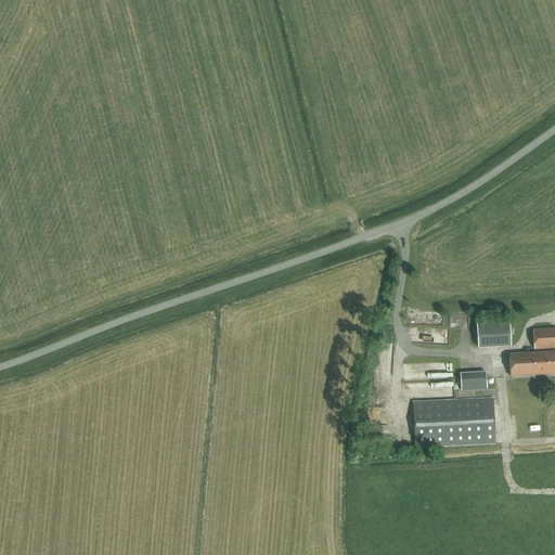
[(510,324),(476,326),(477,348),(511,346),(510,324)]
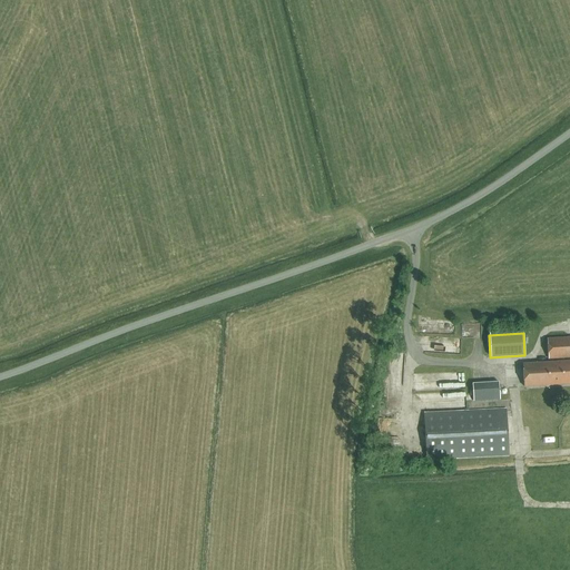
[(443,351),(458,351),(458,336),(420,336),(419,350),(433,350),(433,343),(443,343),(443,351)]
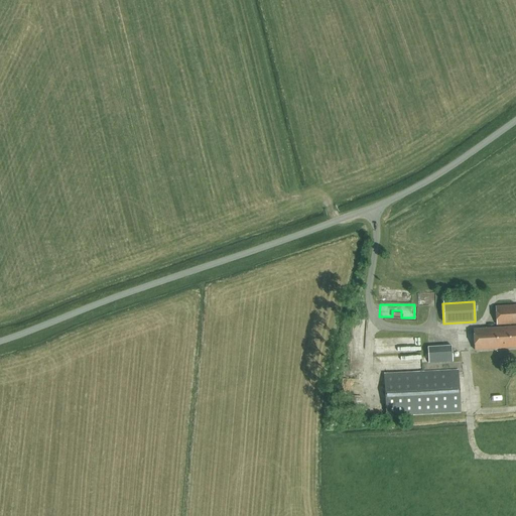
[(515,327),(473,330),(474,351),(515,348),(515,305),(495,307),(496,326),(515,324),(515,327)]
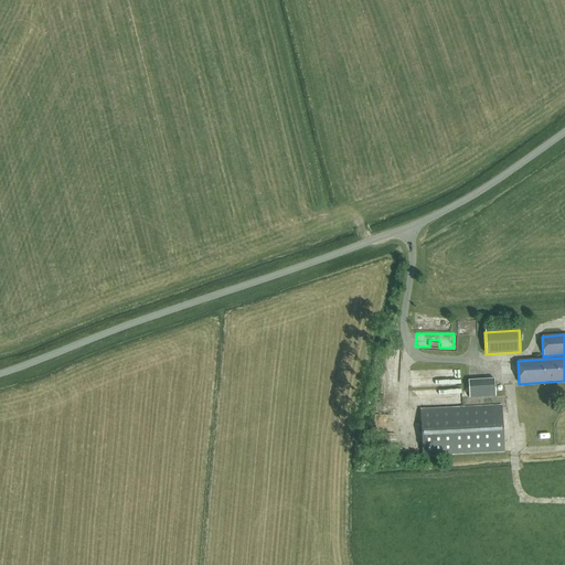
[(458,366),(425,368),(425,384),(459,383),(458,366)]
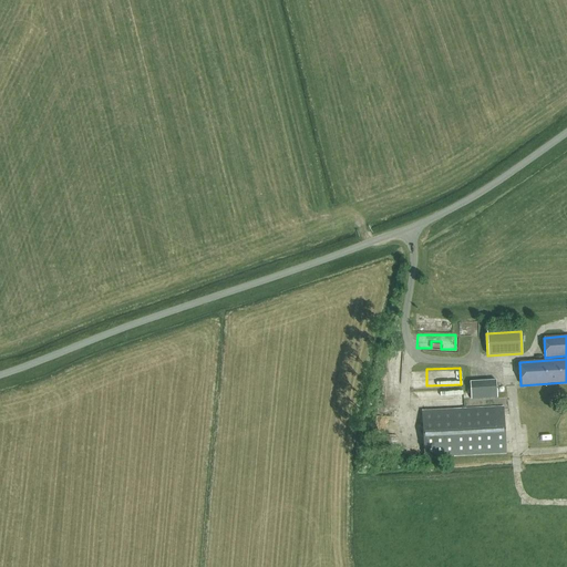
[(496,381),(470,382),(471,399),(497,398),(496,381)]
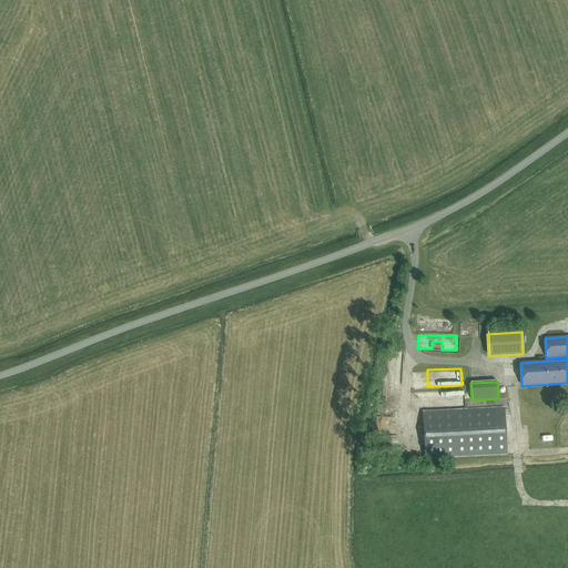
[(425,405),(462,406),(462,392),(425,391),(425,405)]
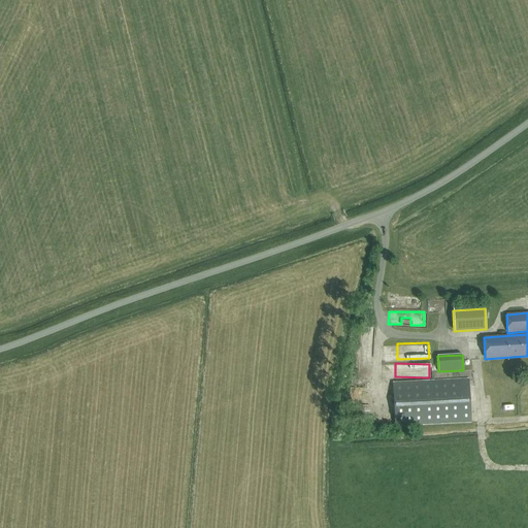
[(395,426),(470,423),(468,380),(393,384),(395,426)]
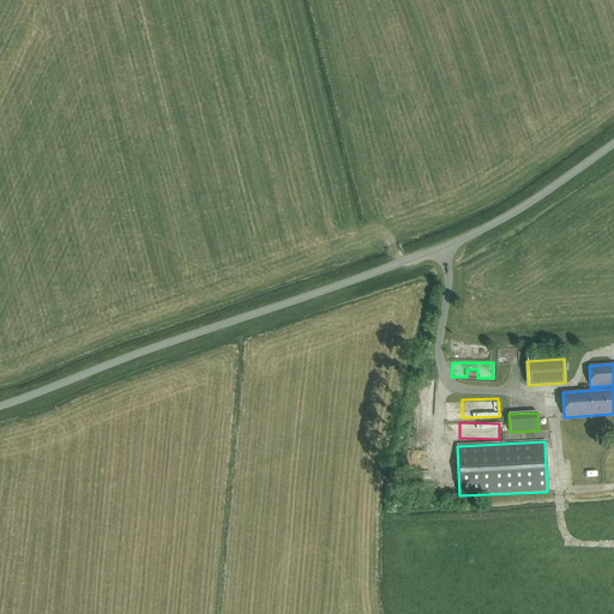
All buildings are outlined.
